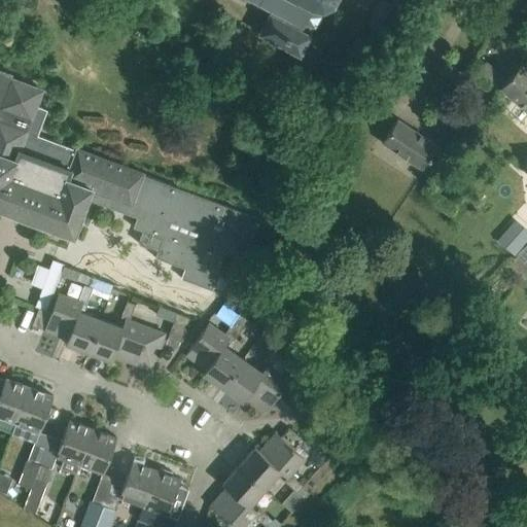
[(253,0),(272,10),(258,34),(300,56),(311,35),(309,35),(314,26),(316,26),(315,24),(319,15),(321,14),(321,12),(320,12),(321,11),(323,11),(323,8),(330,4),(334,6),(335,4),(332,2),(334,0),(253,0)]
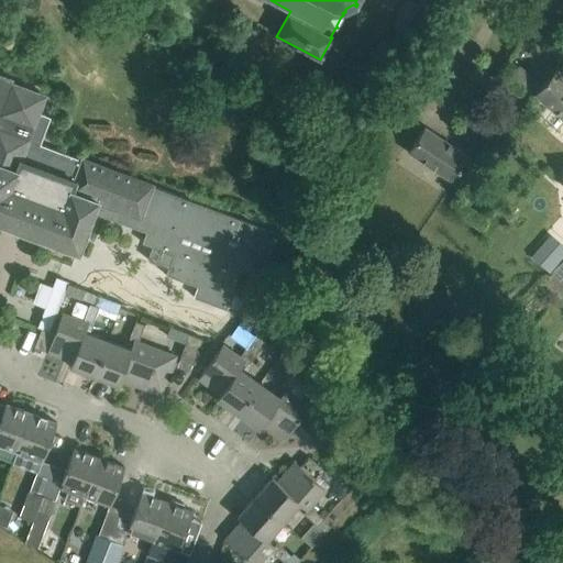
[(407,0),(406,0),(396,19),(393,25),(414,36),(427,11),(407,0)]
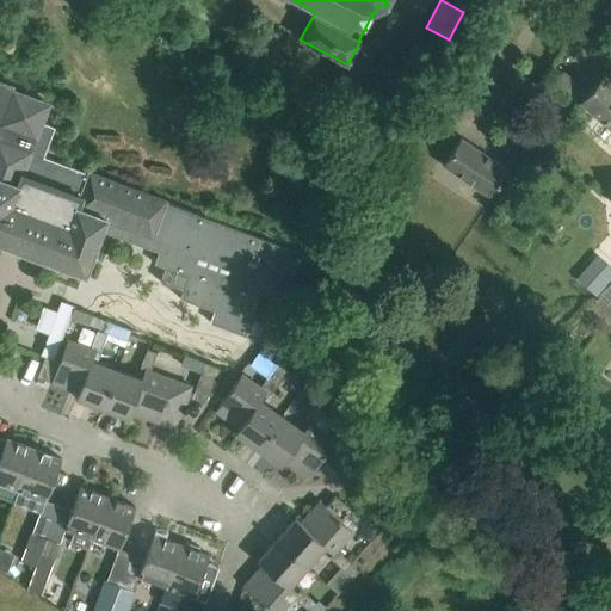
[(610,79),(604,73),(588,92),(580,103),(610,129),(610,79)]
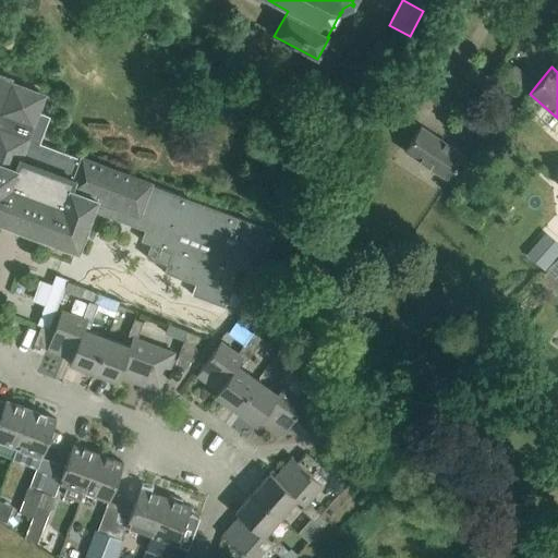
[(0,221),(5,223),(41,238),(47,240),(48,239),(74,249),(74,250),(77,251),(79,247),(79,246),(88,220),(89,220),(93,210),(95,211),(145,230),(142,241),(152,244),(147,254),(147,256),(158,259),(168,263),(164,273),(166,274),(176,277),(195,284),(193,289),(194,289),(192,293),(191,295),(222,306),(223,306),(229,291),(235,275),(235,274),(239,265),(243,255),(262,262),(263,263),(275,230),(265,227),(193,199),(187,197),(152,184),(152,182),(148,181),(148,182),(111,168),(107,166),(106,166),(85,158),(82,156),(81,158),(39,143),(49,116),(38,112),(45,95),(12,83),(14,77),(0,72),(0,221)]
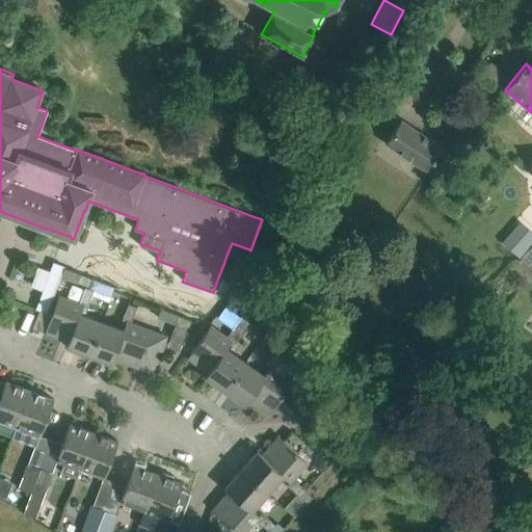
[(426,171),(430,165),(442,148),(401,121),(386,143),(426,171)]
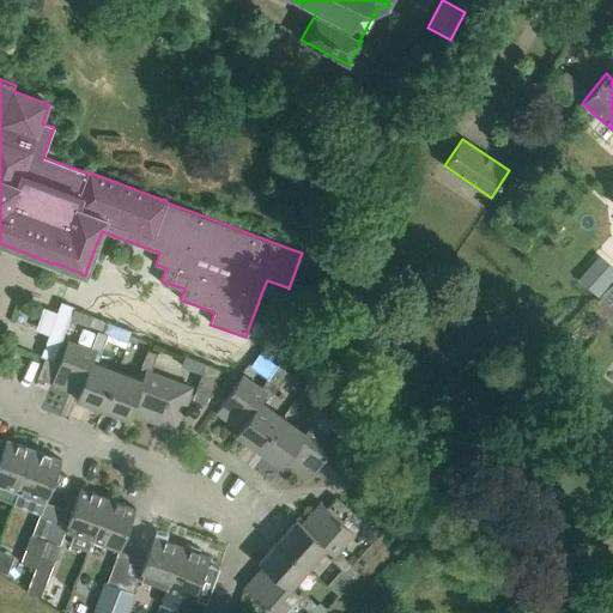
[(612,277),(595,261),(578,279),(599,297),(612,281),(612,277)]
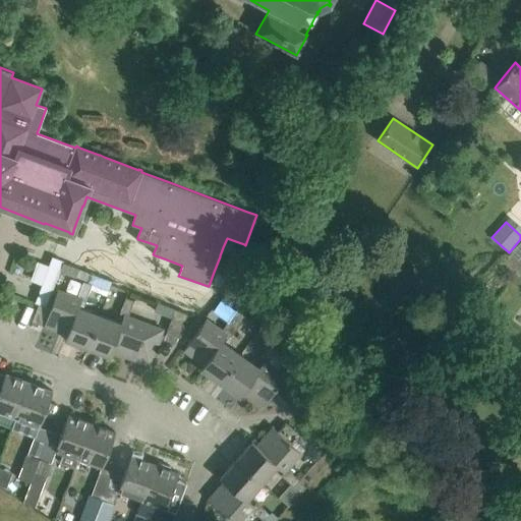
[(520,240),(510,253),(520,262),(520,240)]
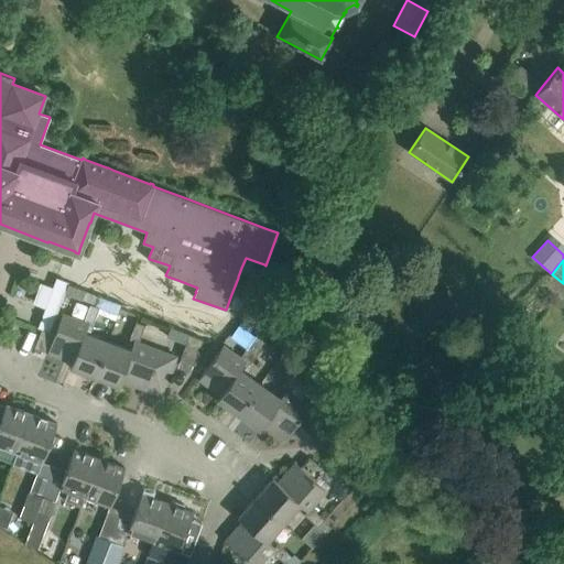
[(82,300),(85,291),(68,284),(64,293),(82,300)]
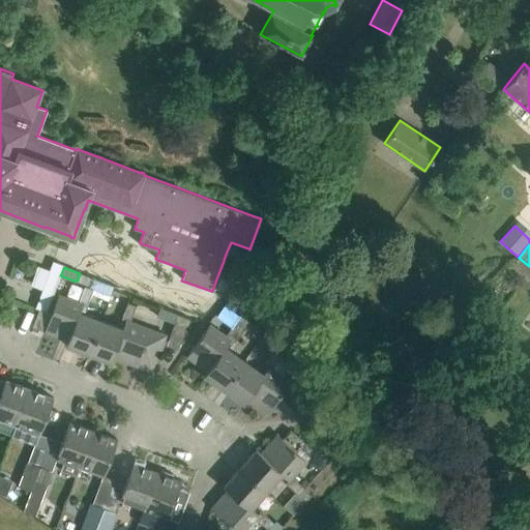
[(85,286),(79,302),(83,304),(87,305),(88,302),(93,290),(89,288),(85,286)]
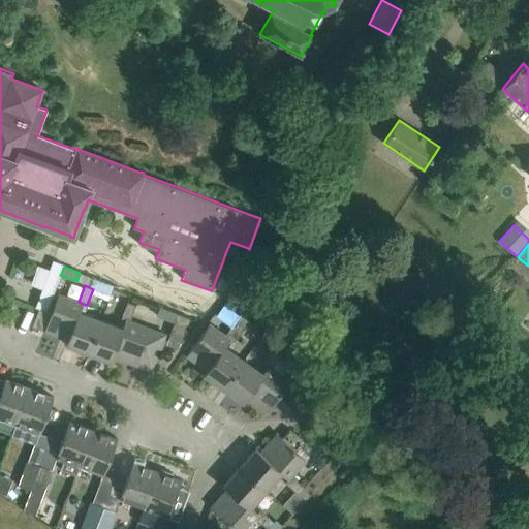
[(44,331),(67,340),(78,312),(80,312),(83,304),(79,302),(58,293),(52,312),(51,313),(51,314),(44,331)]
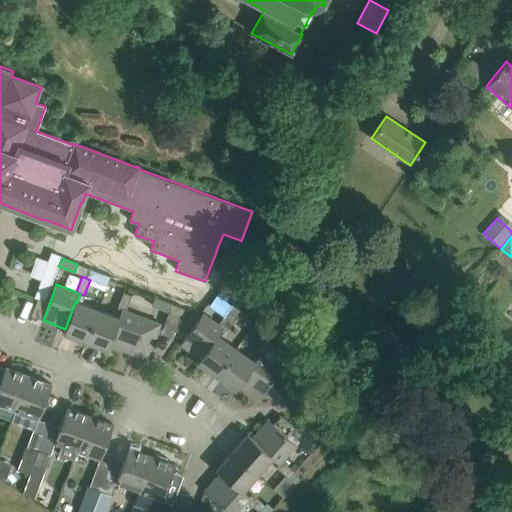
[(123,292),(117,308),(121,309),(126,311),(132,295),(123,292)]
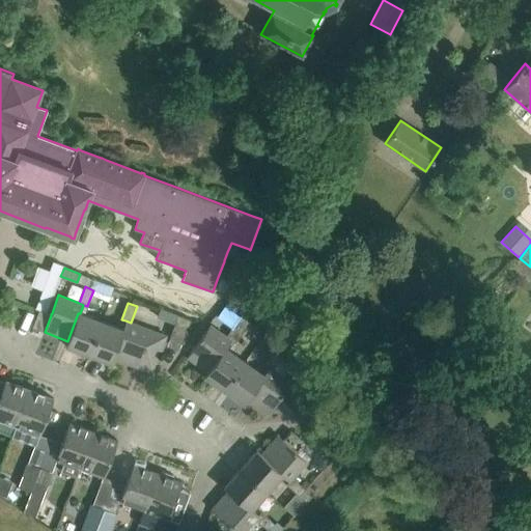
[(157,316),(175,324),(169,339),(182,344),(191,319),(160,308),(157,316)]
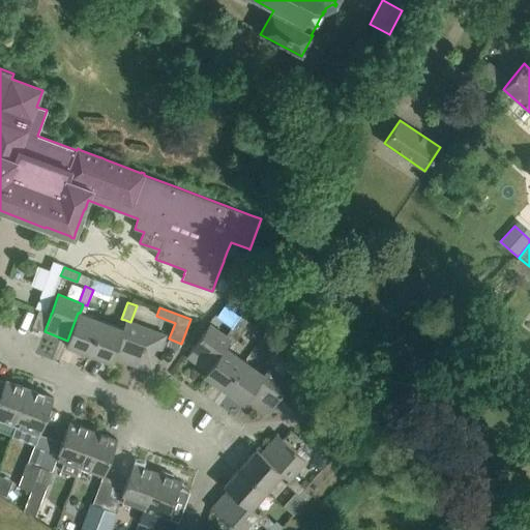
[(67,341),(65,346),(88,354),(101,321),(80,313),(78,313),(67,341)]
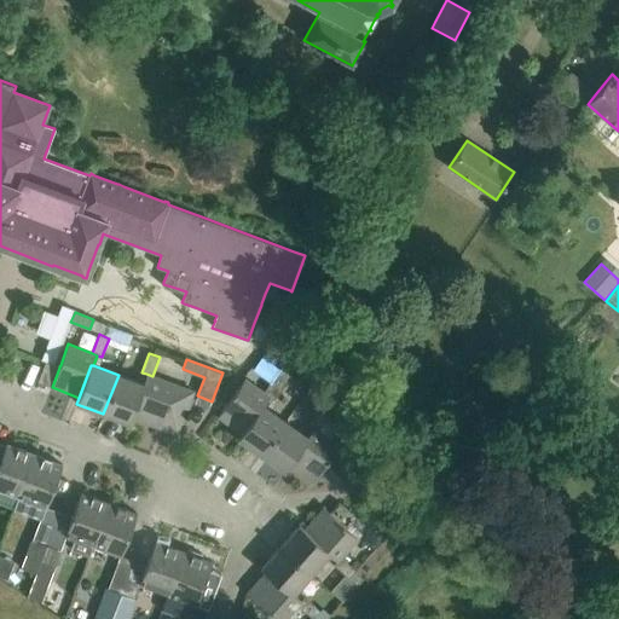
[(264,393),(270,398),(273,400),(291,376),(281,369),(264,393)]
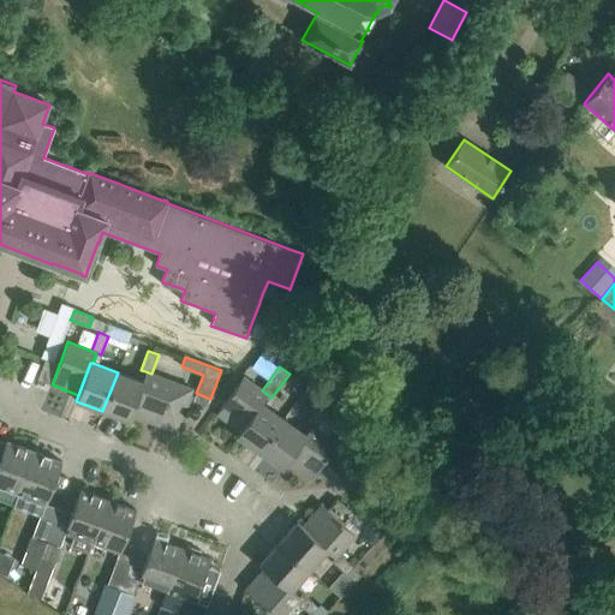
[(143,382),(131,415),(144,421),(177,431),(185,410),(185,407),(191,392),(192,389),(161,377),(151,374),(145,371),(142,382),(143,382)]
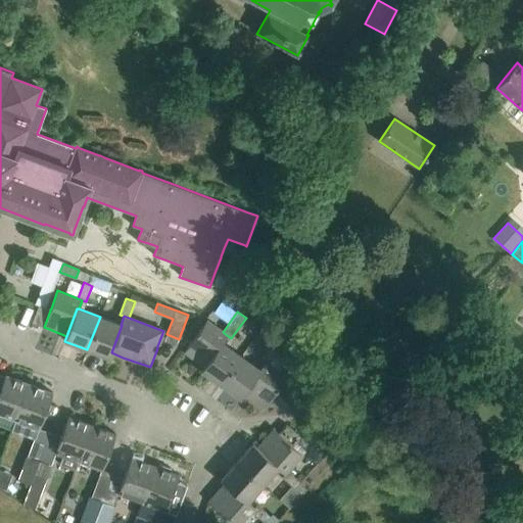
[(100,317),(87,349),(110,358),(111,352),(122,325),(121,325),(100,317)]
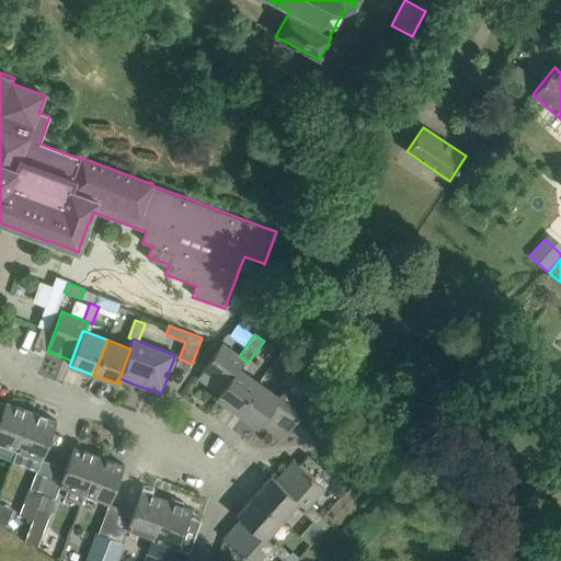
[(210,359),(197,378),(219,392),(237,367),(239,368),(244,361),(239,356),(221,343),(210,359)]
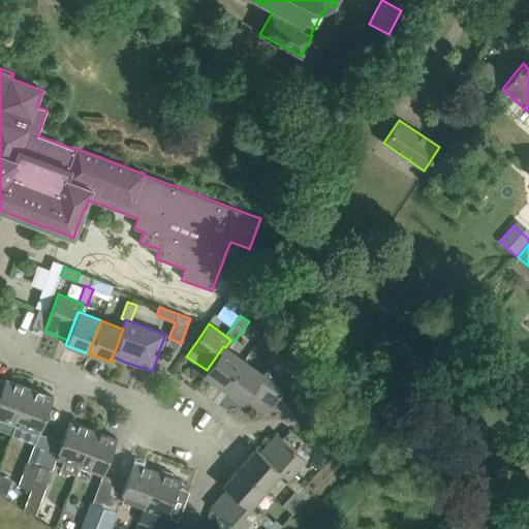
[(207,370),(204,375),(223,389),(244,361),(225,347),(223,346),(207,370)]
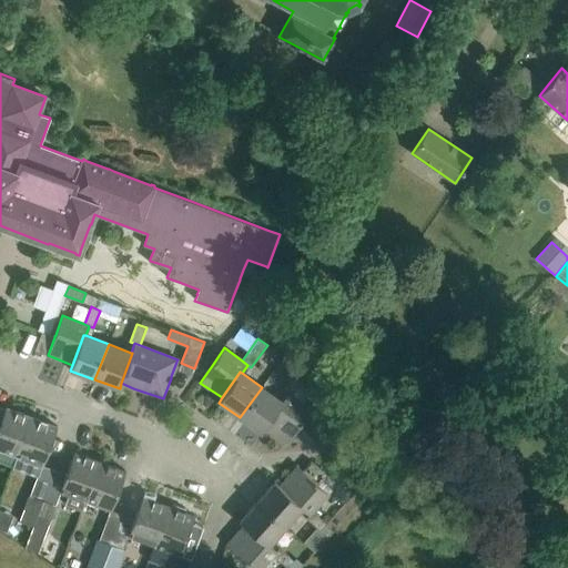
[(294,375),(284,391),(287,393),(292,396),(292,395),(302,381),(294,375)]
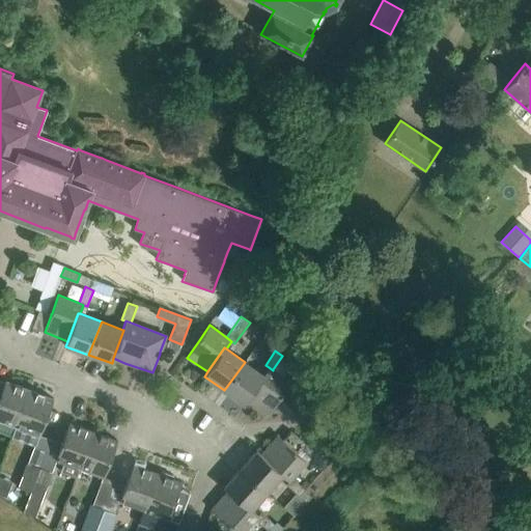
[(245,362),(224,390),(244,404),(247,400),(264,375),(263,374),(245,362)]
